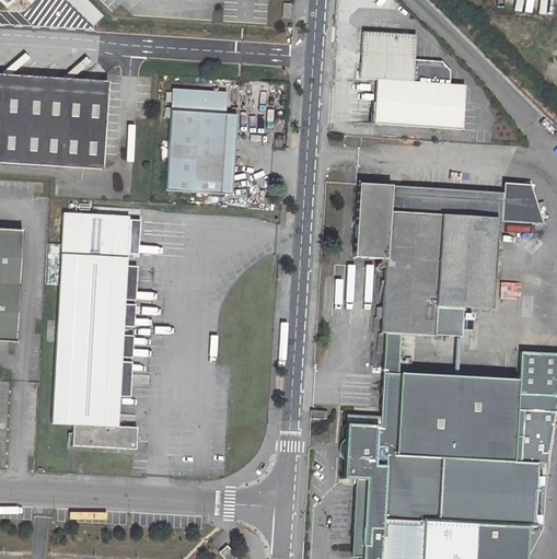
[(452,60),(416,58),(418,34),(366,31),(362,78),(380,79),(376,123),(463,128),(466,84),(451,83),(452,60)]
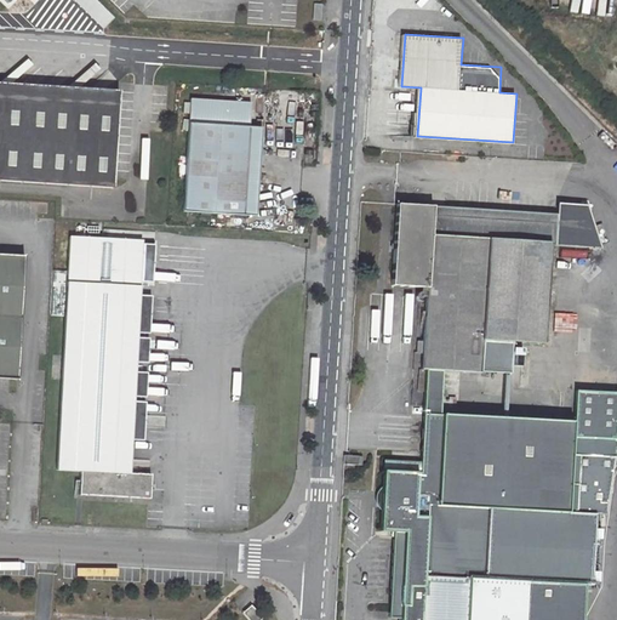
[(0,174),(118,183),(124,87),(114,86),(101,97),(91,85),(78,96),(68,84),(56,95),(44,83),(32,92),(22,80),(10,91),(0,80),(0,174)]
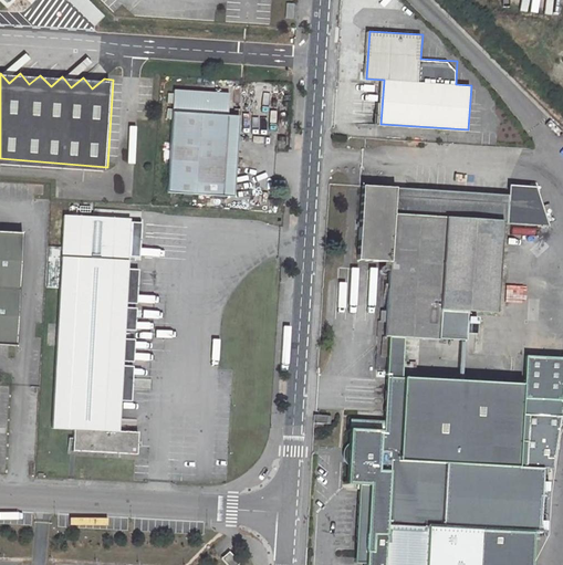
[(231,93),(177,89),(170,191),(225,195),(230,114),(231,93)]
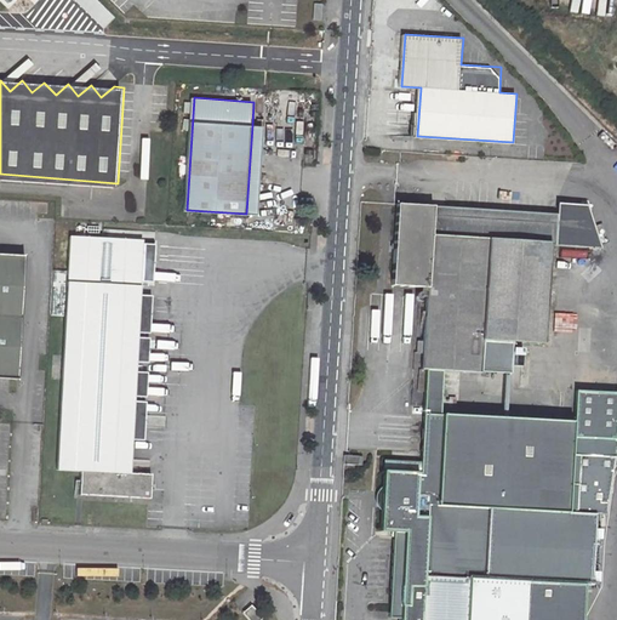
[(246,214),(260,215),(266,126),(252,125),(246,214)]
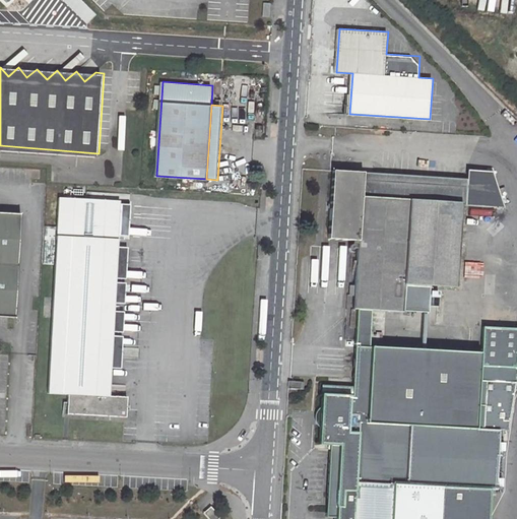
[(365,172),(334,170),(330,238),(360,240),(356,308),(357,308),(371,309),(404,312),(406,282),(456,285),(462,203),(505,206),(494,171),(470,170),(469,178),(468,186),(365,179),(365,172)]
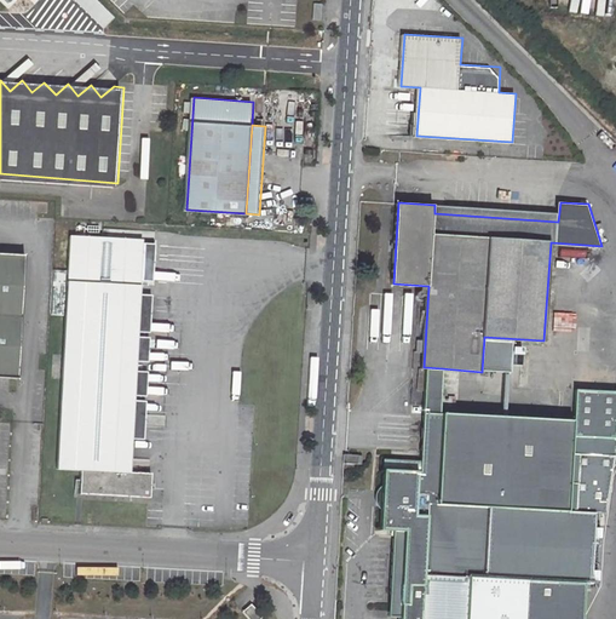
[(559,212),(435,205),(435,213),(558,222),(559,212)]
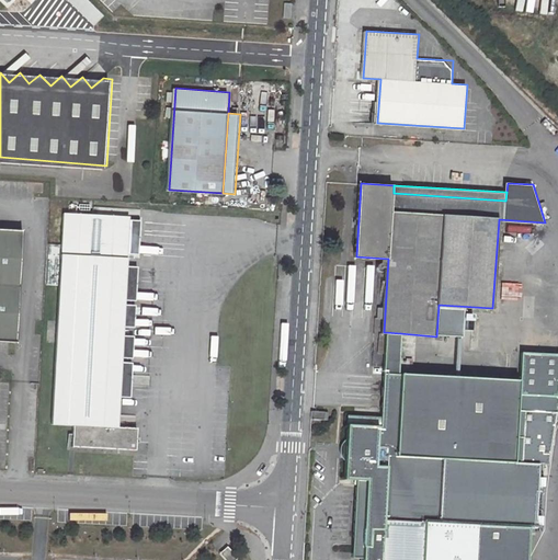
[(131,216),(66,213),(54,423),(75,424),(75,445),(138,448),(139,427),(120,426),(120,421),(131,216)]
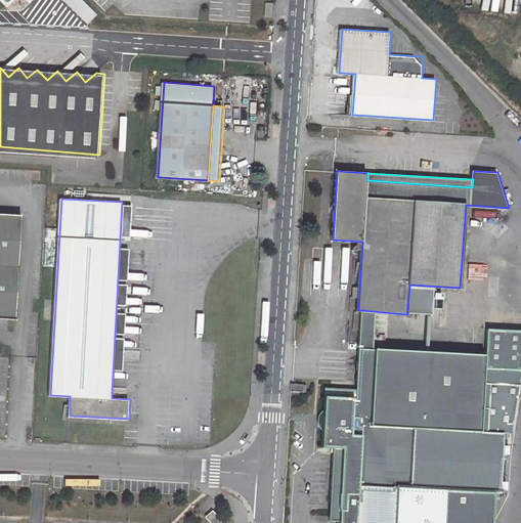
[(127,202),(122,202),(112,393),(117,393),(127,202)]
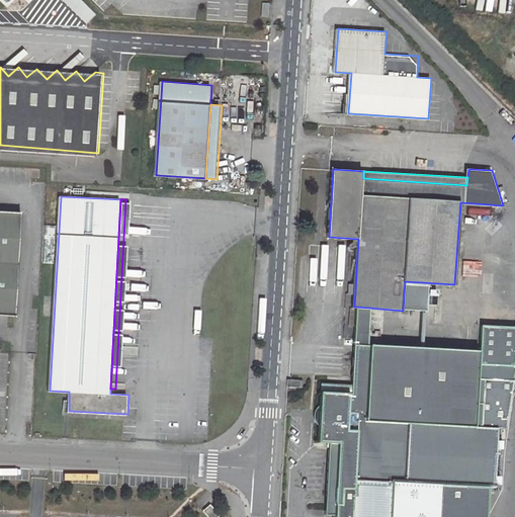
[(0,314),(18,316),(23,211),(0,210),(0,314)]
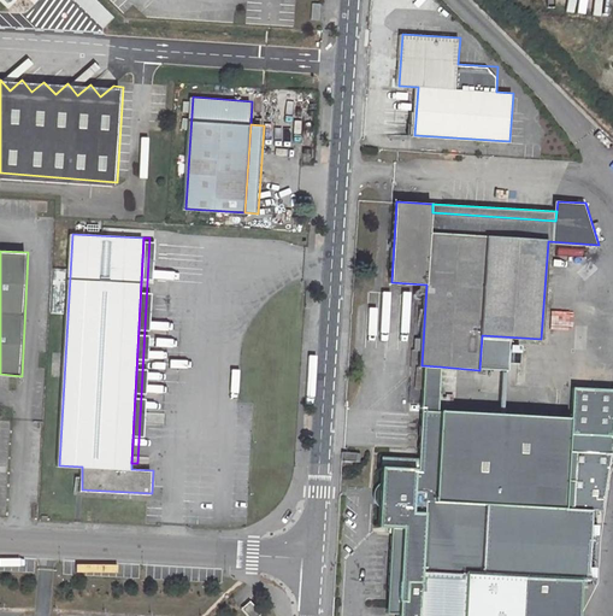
[(394,615),(584,615),(587,586),(594,586),(597,514),(608,515),(612,492),(612,399),(575,397),(575,417),(438,408),(440,367),(423,365),(423,374),(417,373),(416,403),(422,403),(419,462),(392,459),(392,468),(381,467),(377,528),(392,529),(388,615),(394,615)]
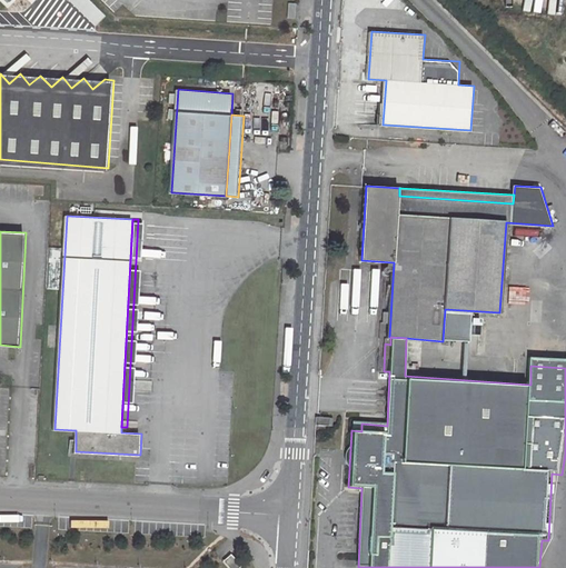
[(335,378),(334,388),(347,389),(348,379),(335,378)]
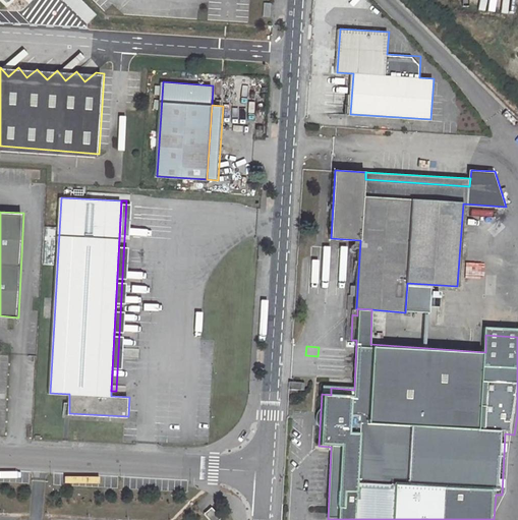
[(213,507),(206,513),(212,519),(219,519),(223,517),(213,507)]
